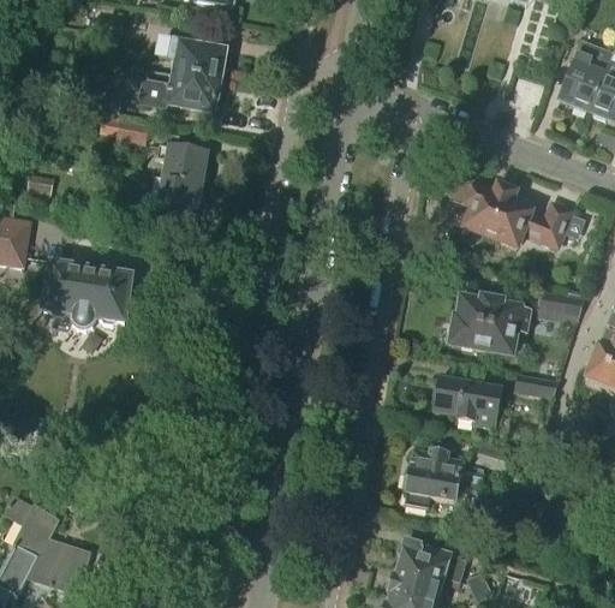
[(595,111),(611,48),(583,37),(560,97),(595,111)]
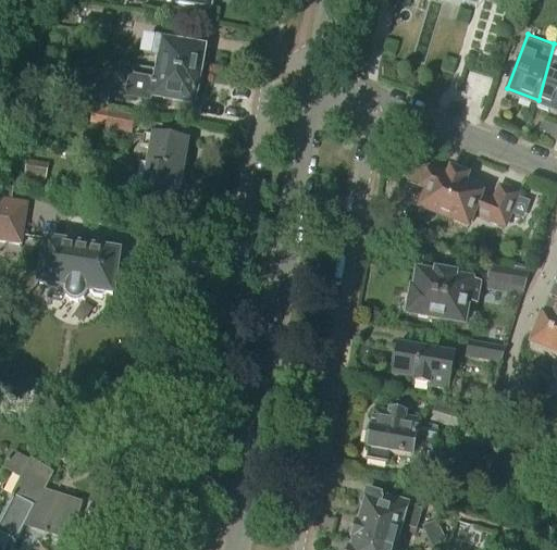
[(202,73),(206,59),(200,58),(203,45),(145,35),(143,48),(160,51),(158,65),(202,73)]
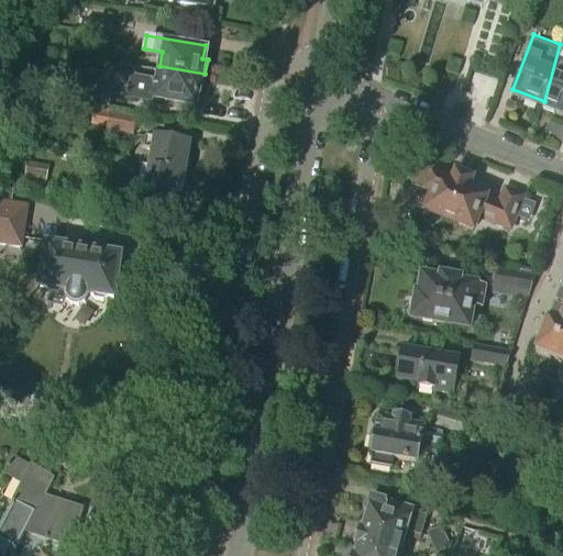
[(562,45),(560,44),(544,101),(562,108),(562,45)]
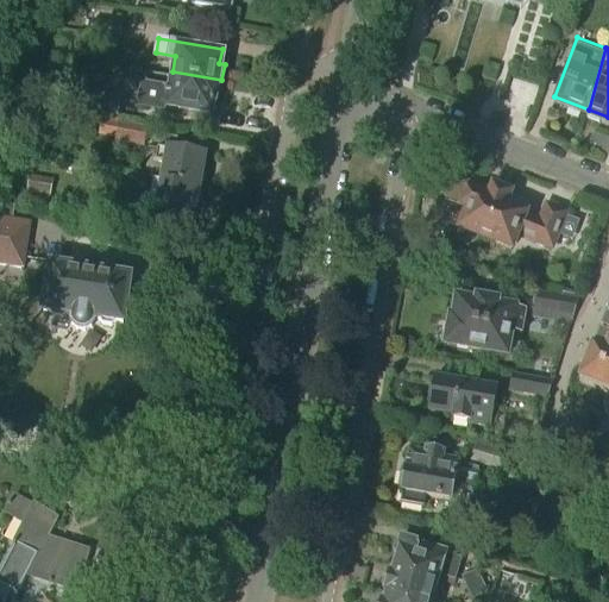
[(221,80),(173,71),(173,73),(149,69),(146,83),(144,83),(142,102),(163,106),(164,102),(212,111),(214,95),(219,96),(221,80)]
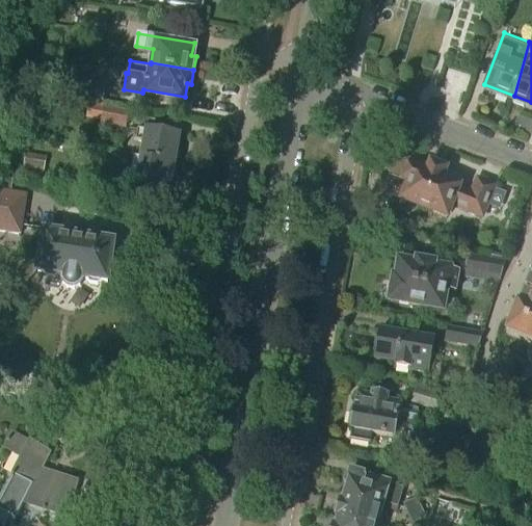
[(102,99),(105,85),(47,73),(44,87),(88,97),(102,99)]
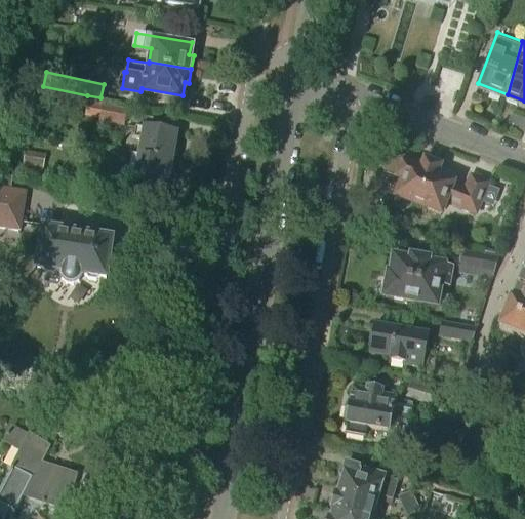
[(124,122),(127,106),(103,101),(103,97),(101,97),(87,95),(84,113),(124,122)]
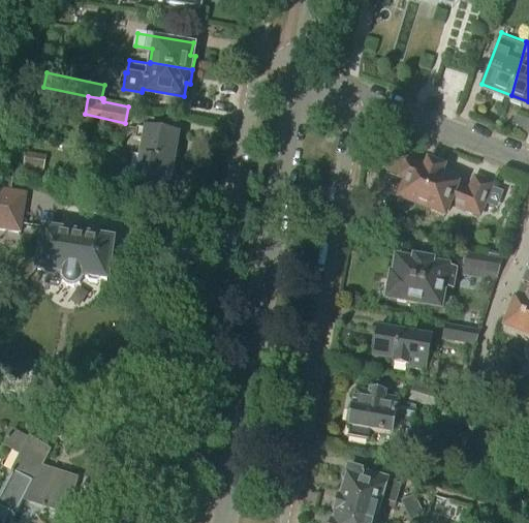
[(146,125),(136,124),(134,135),(143,136),(141,151),(173,156),(178,129),(146,124),(146,125)]
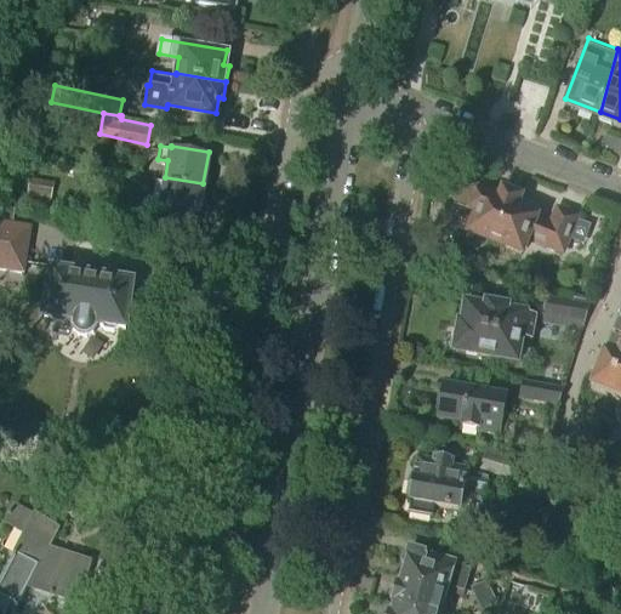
[(49,208),(53,180),(29,175),(24,204),(49,208)]
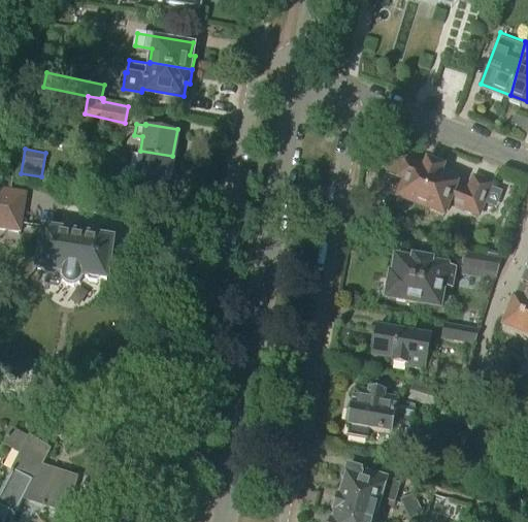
[(426,161),(395,150),(394,151),(393,151),(391,151),(389,151),(386,152),(385,153),(384,155),(383,157),(383,158),(383,161),(384,163),(385,165),(386,166),(388,167),(388,169),(405,176),(398,195),(399,195),(399,200),(401,203),(405,205),(409,204),(413,200),(413,199),(443,210),(449,198),(477,209),(489,181),(473,174),(468,188),(454,183),(457,173),(440,167),(441,163),(427,158),(426,161)]
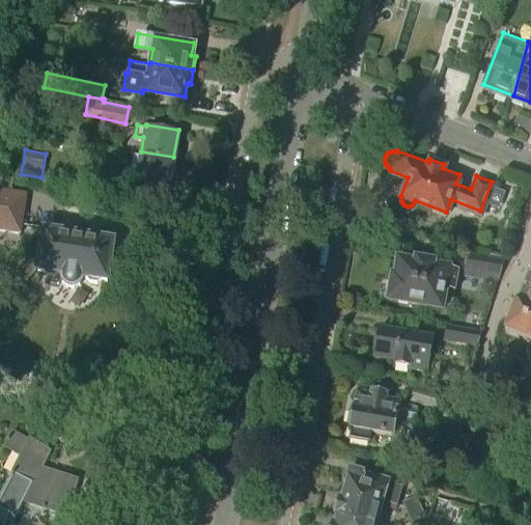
[(169,184),(173,157),(141,152),(139,166),(131,164),(129,175),(136,176),(136,177),(169,184)]
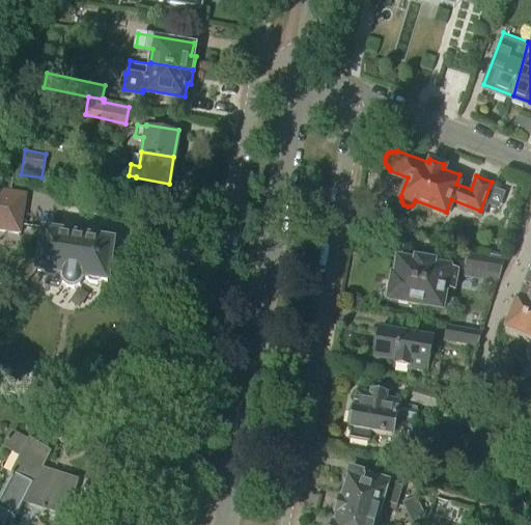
[(12,174),(0,172),(0,225),(21,229),(27,190),(10,187),(12,174)]
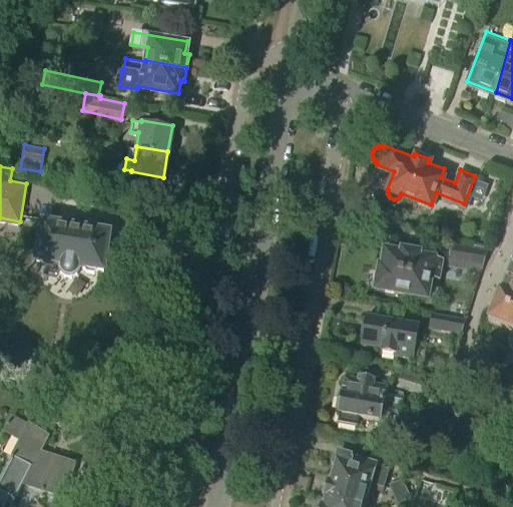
[(68,222),(43,218),(37,258),(43,259),(45,263),(52,264),(55,261),(61,262),(60,266),(66,274),(72,274),(79,268),(79,265),(85,266),(88,270),(94,271),(97,267),(103,268),(109,229),(83,225),(84,220),(68,218),(68,222)]
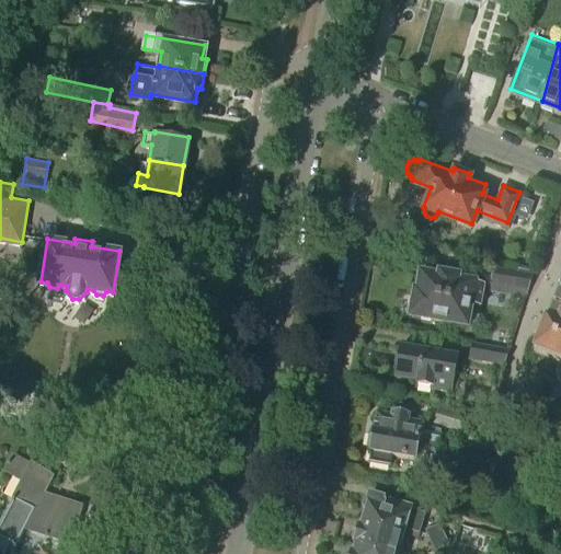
[(492,263),(488,287),(512,291),(525,293),(533,268),(516,264),(516,267),(492,263)]
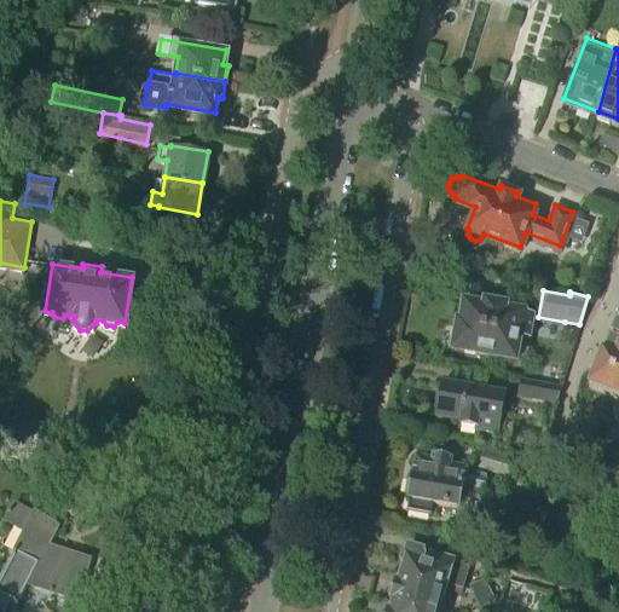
[(618,300),(588,379),(618,391),(613,406),(618,409),(618,300)]
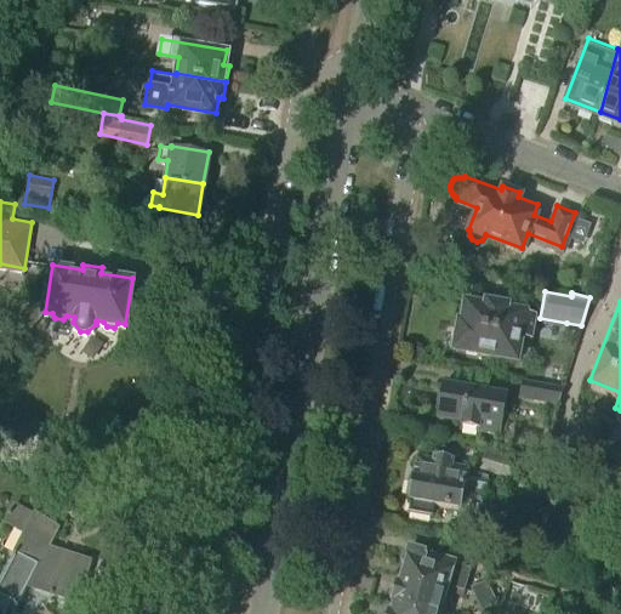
[(530,336),(535,314),(467,302),(463,323),(460,323),(456,348),(516,358),(520,335),(530,336)]
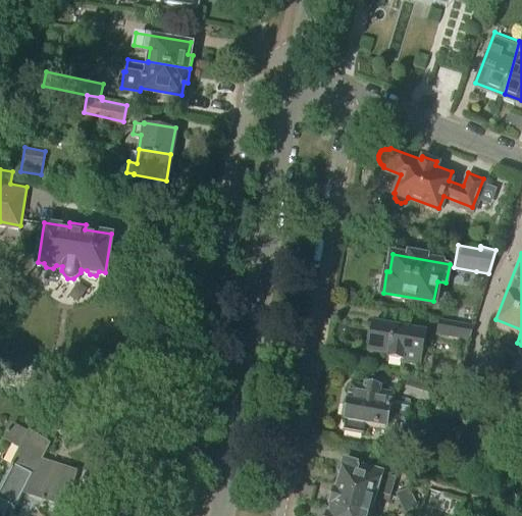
[(467,337),(470,321),(438,315),(435,331),(467,337)]
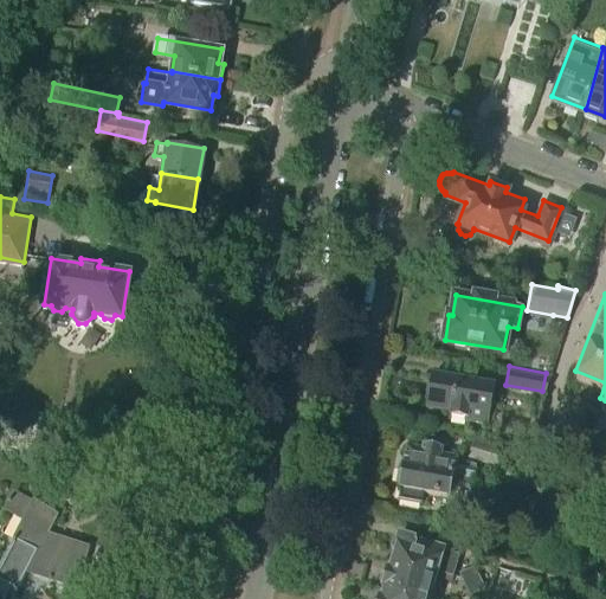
[(488,420),(494,381),(434,371),(429,404),(452,409),(451,412),(468,414),(466,417),(488,420)]
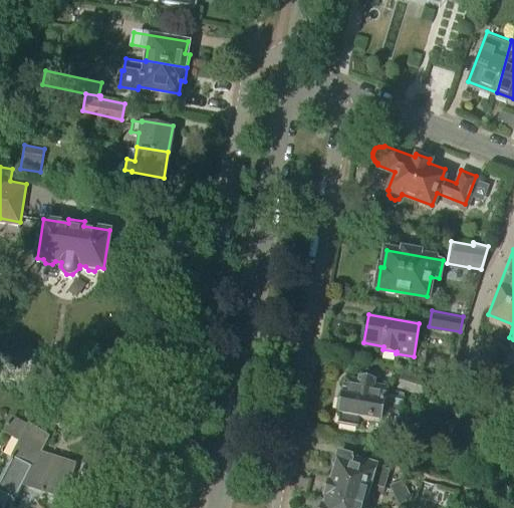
[(421,392),(426,377),(403,369),(398,384),(421,392)]
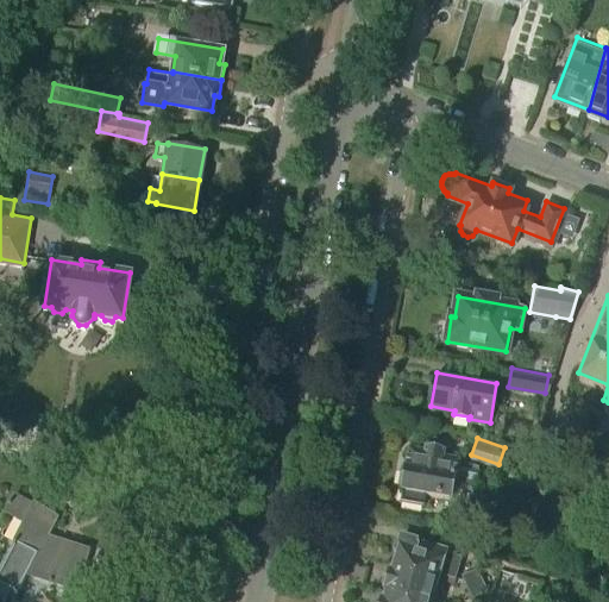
[(406,468),(401,469),(399,481),(402,483),(402,487),(403,487),(401,499),(422,502),(425,491),(451,496),(454,477),(475,481),(478,463),(458,459),(458,457),(443,453),(444,447),(426,444),(425,447),(409,445),(406,468)]
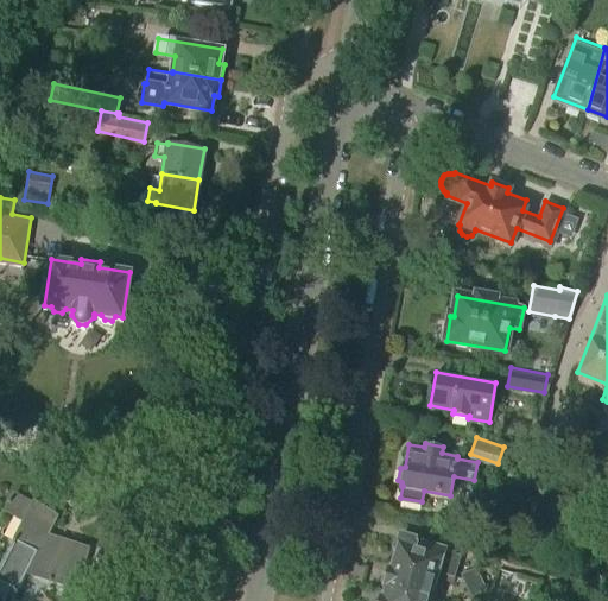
[(86,544),(45,531),(55,512),(12,489),(2,508),(24,520),(21,525),(24,525),(17,537),(16,537),(0,567),(0,577),(17,587),(30,563),(51,569),(50,576),(74,583),(86,544)]
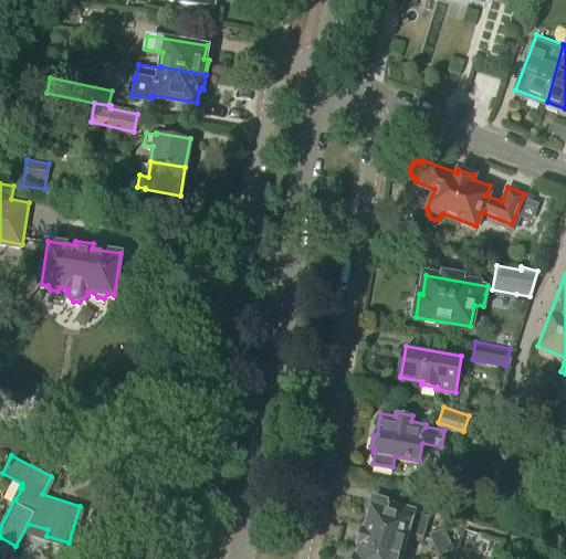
[(368,510),(366,518),(391,526),(392,524),(402,528),(401,533),(407,534),(408,529),(421,534),(428,512),(373,495),(373,497),(368,499),(366,506),(368,510)]
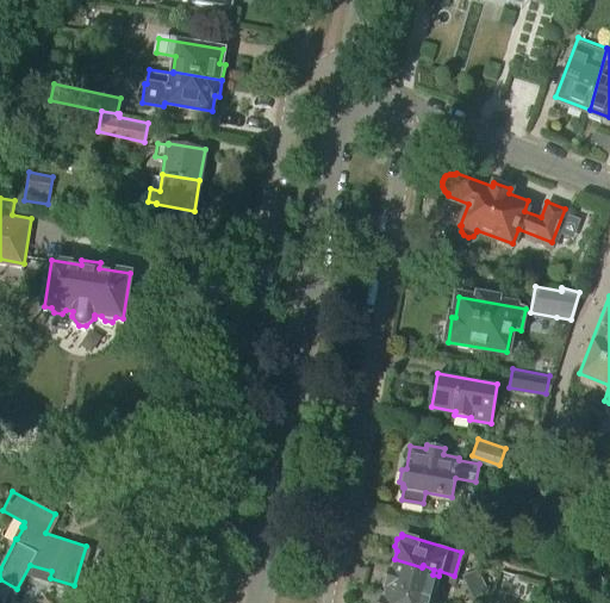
[(391,570),(386,573),(384,580),(386,586),(386,588),(431,601),(439,576),(433,574),(434,570),(423,565),(422,567),(394,559),(391,570)]
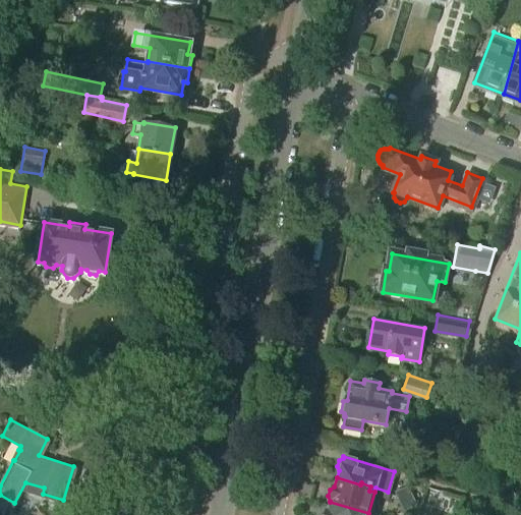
[(404,508),(417,502),(408,482),(395,489),(404,508)]
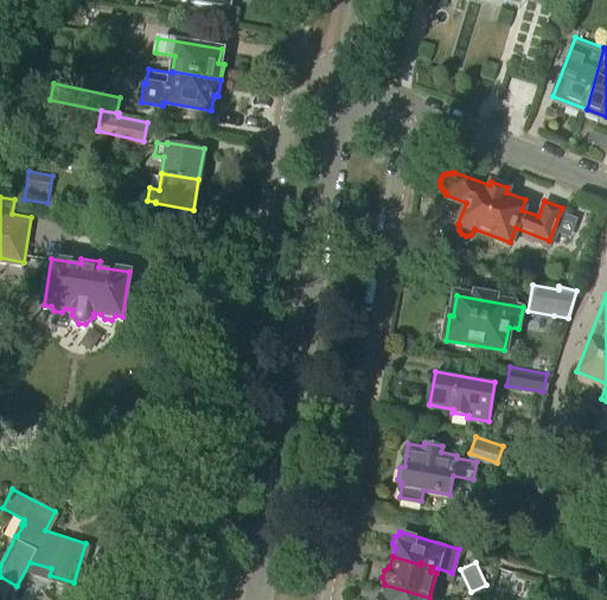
[(382,594),(376,598),(375,599),(428,599),(429,598),(384,585),(382,594)]
